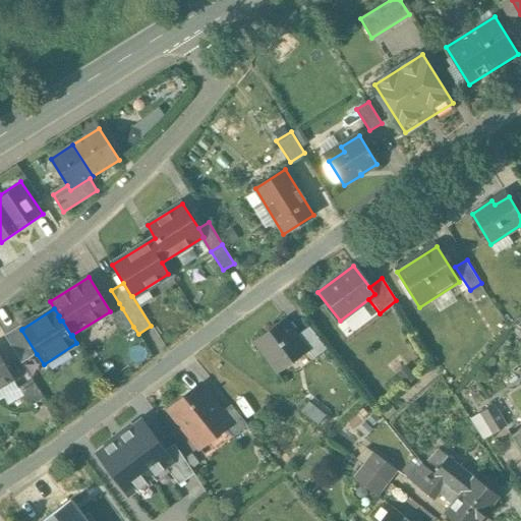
[(133,327),(122,308),(112,314),(123,333),(133,327)]
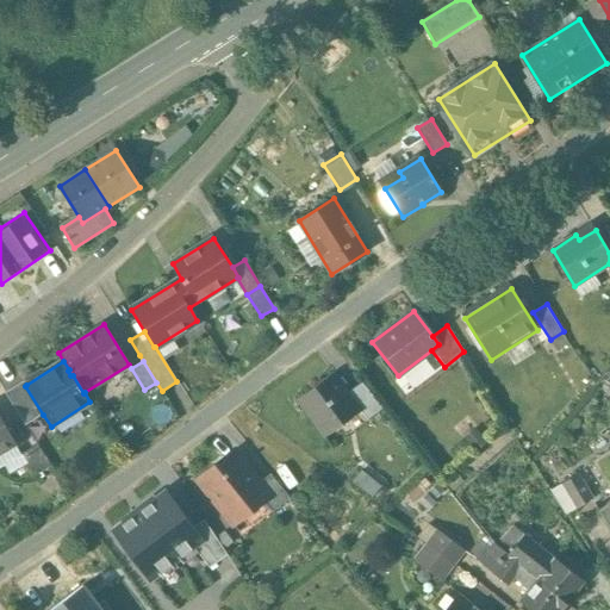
[(331,372),(294,399),(324,437),(359,411),(360,410),(347,393),(331,372)]
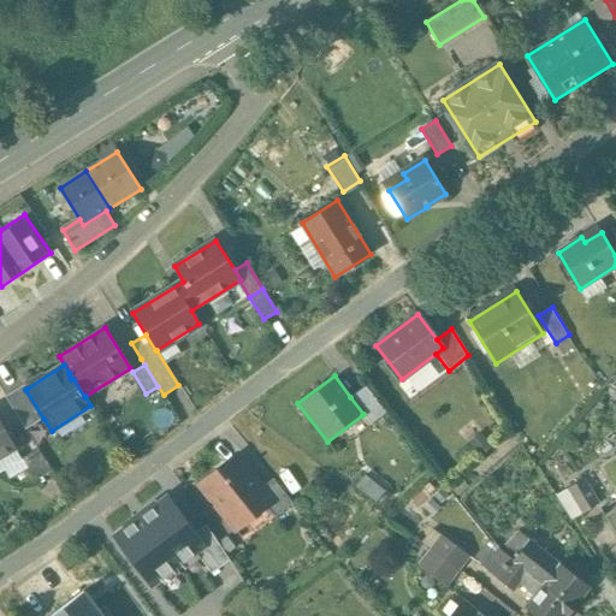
[(25,390),(27,389),(24,384),(5,397),(25,430),(43,419),(25,390)]
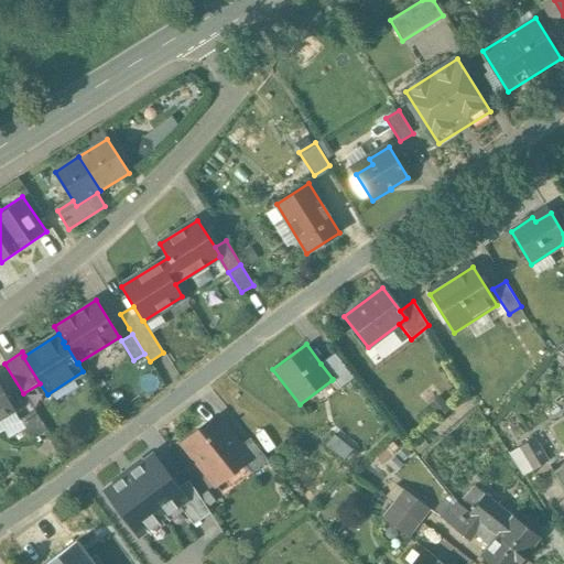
[(353,378),(334,354),(321,364),(333,379),(332,380),(338,389),(353,378)]
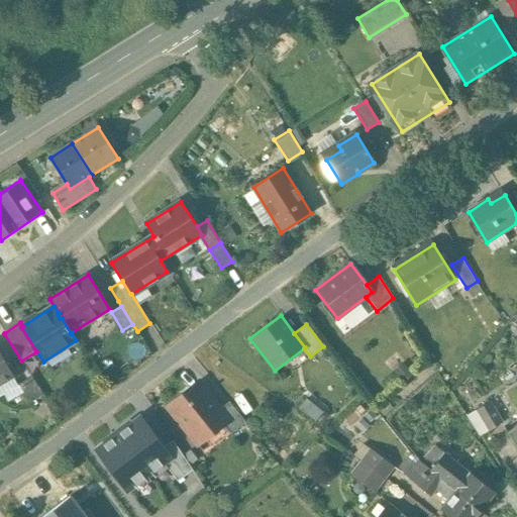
[(0,354),(0,383),(12,376),(0,354)]
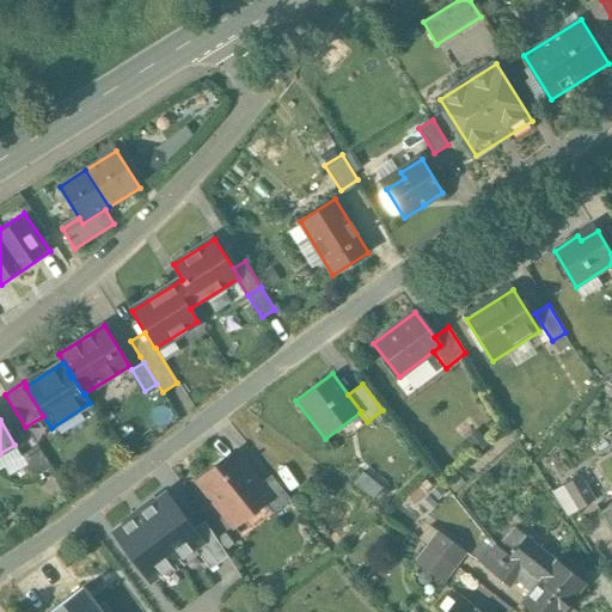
[(37,446),(23,456),(36,478),(51,467),(37,446)]
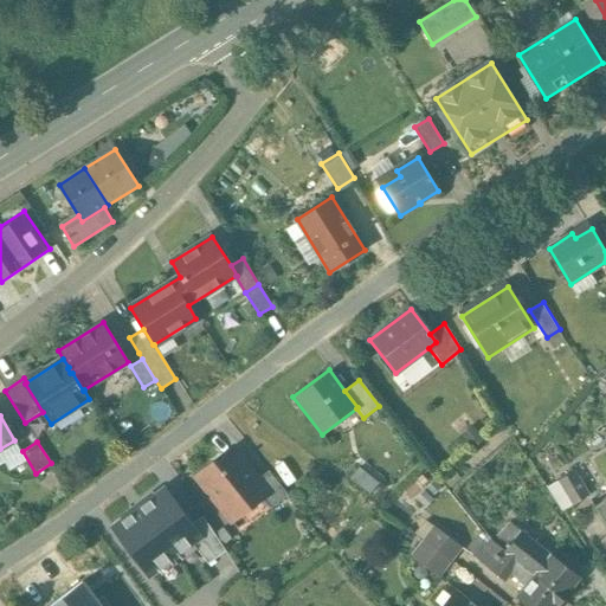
[(257,479),(232,447),(195,477),(233,523),(263,500),(269,495),(257,479)]
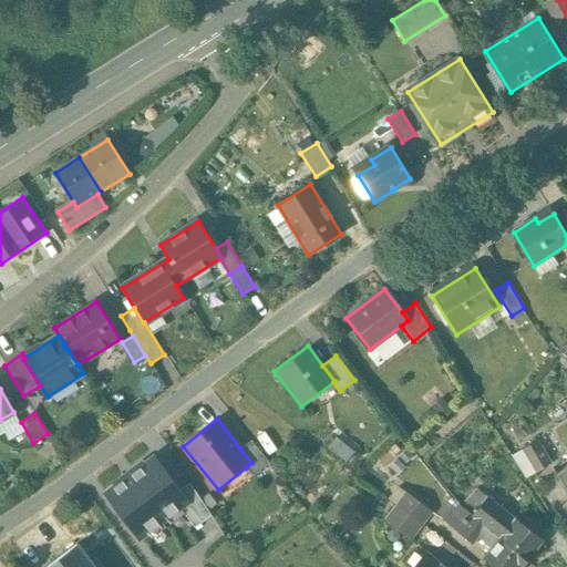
[(566,420),(553,430),(566,451),(566,466),(566,467),(566,468),(557,475),(566,491),(566,420)]
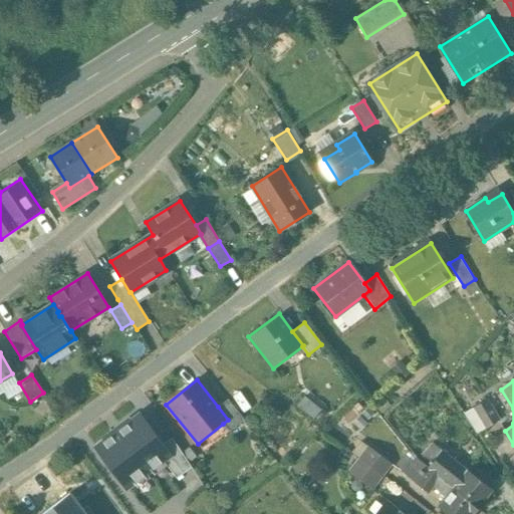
[(244,420),(228,400),(218,407),(228,420),(223,424),(229,431),(244,420)]
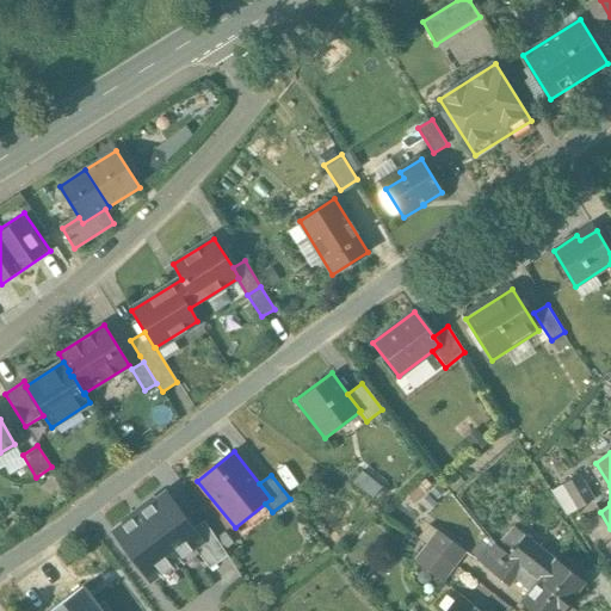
[(578,475),(565,485),(579,510),(593,500),(578,475)]
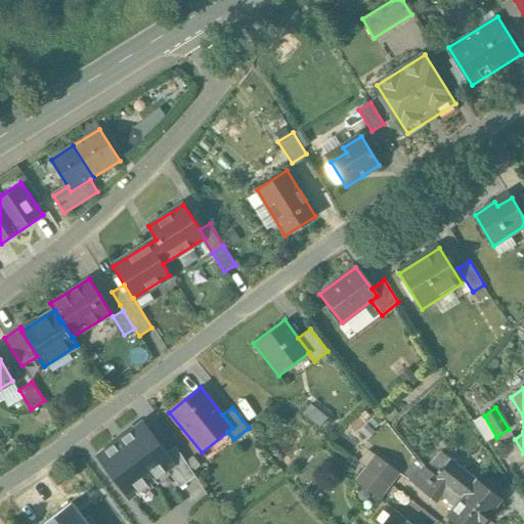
[(142,420),(95,454),(130,500),(169,472),(181,487),(197,476),(175,448),(168,453),(142,420)]
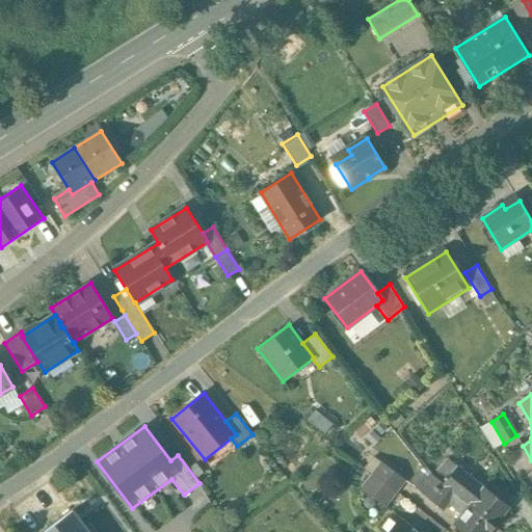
[(457,466),(446,457),(436,470),(447,478),(457,466)]
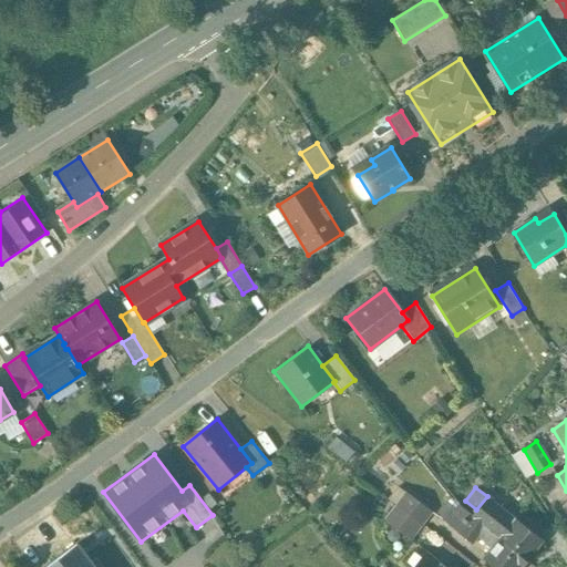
[(430,511),(406,493),(397,506),(420,524),(430,511)]
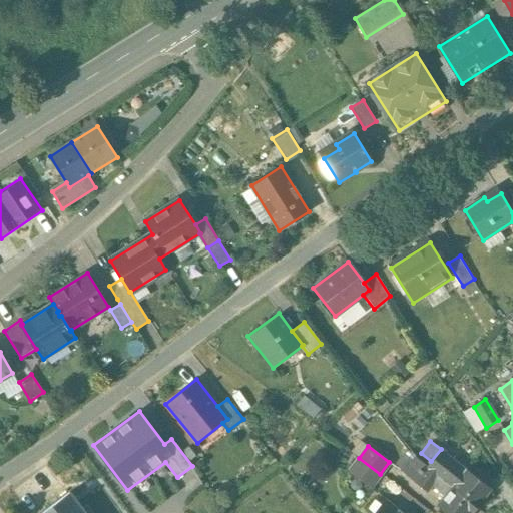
[(466,470),(441,449),(431,461),(426,467),(426,468),(451,488),(466,470)]
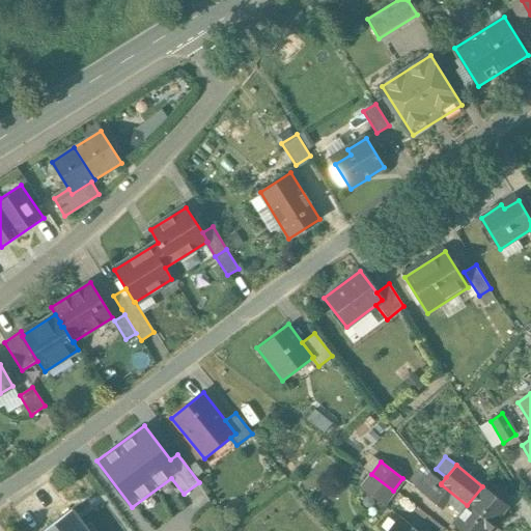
[(421,468),(409,482),(420,492),(429,480),(424,476),(427,473),(421,468)]
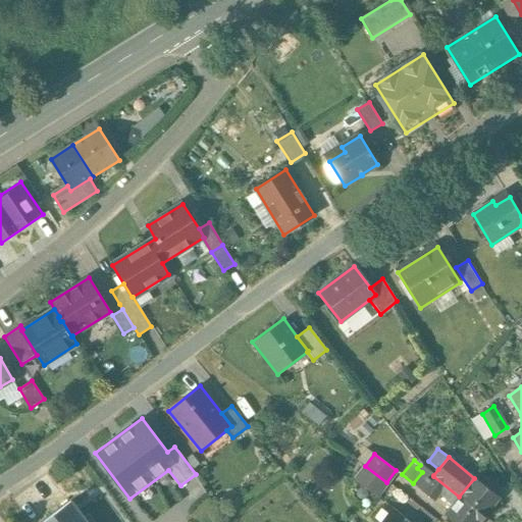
[(433,475),(421,464),(420,465),(417,468),(422,472),(413,483),(422,489),(433,476),(433,475)]
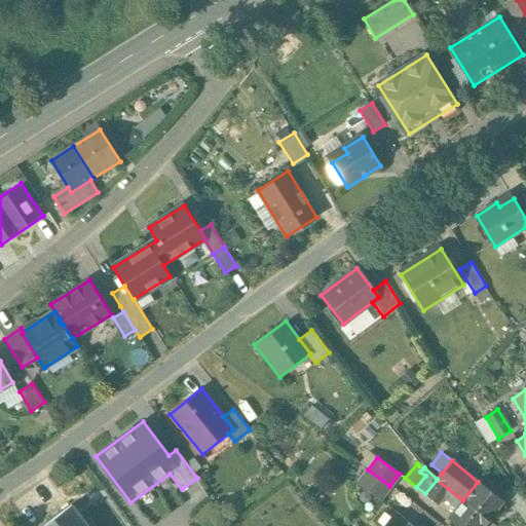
[(368,470),(358,483),(379,499),(389,486),(368,470)]
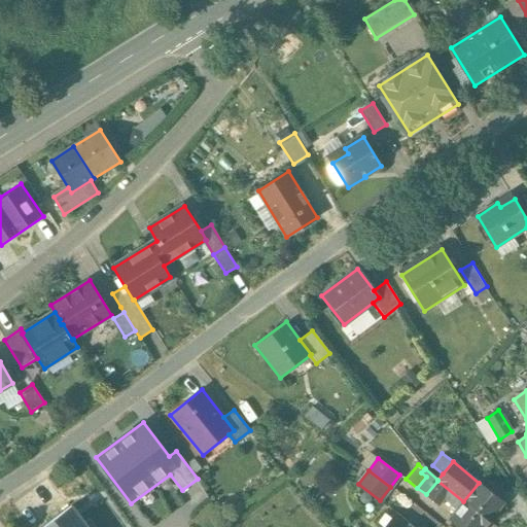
[(437,481),(426,494),(438,504),(444,498),(457,508),(463,501),(437,481)]
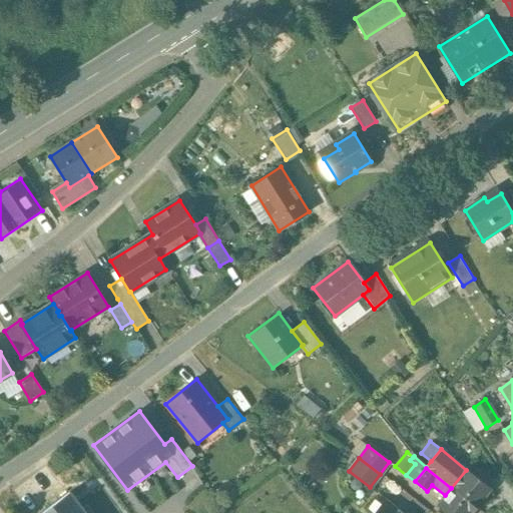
[(466,470),(451,488),(476,508),(491,490),(466,470)]
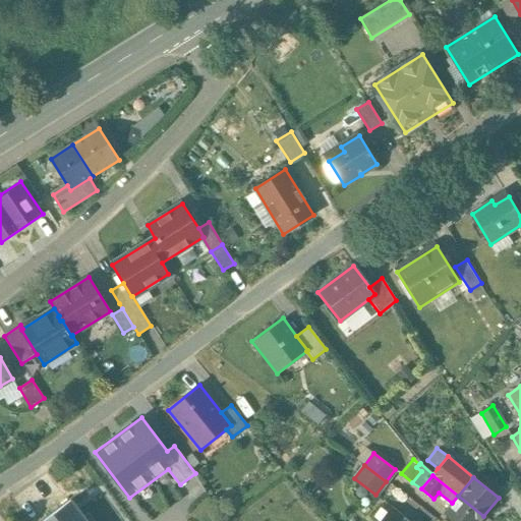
[(479,520),(483,516),(458,496),(452,503),(444,513),(453,520),(479,520)]
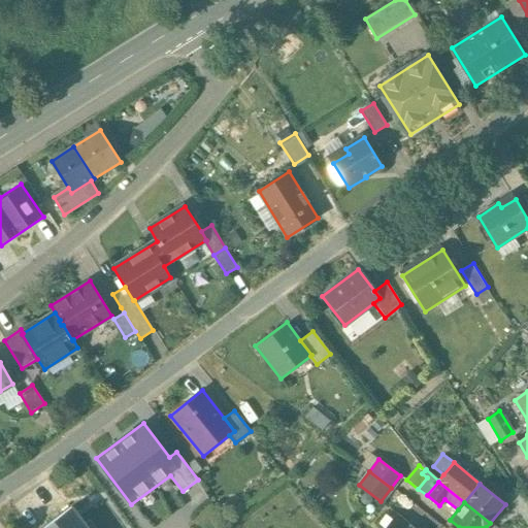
[(87,527),(72,507),(43,527),(87,527)]
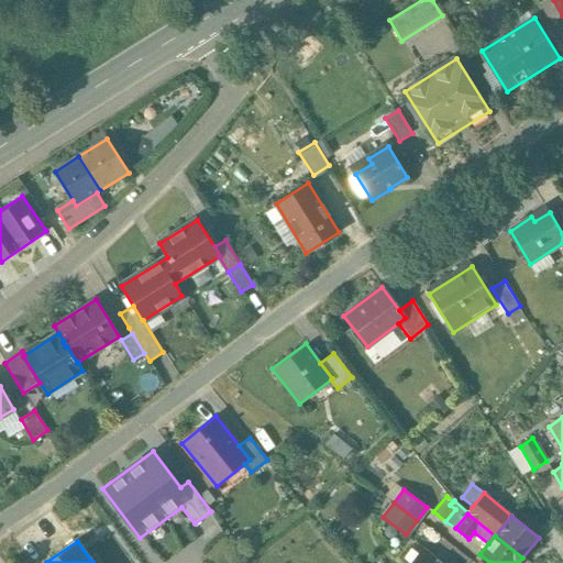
[(439,562),(422,550),(411,562),(439,562)]
